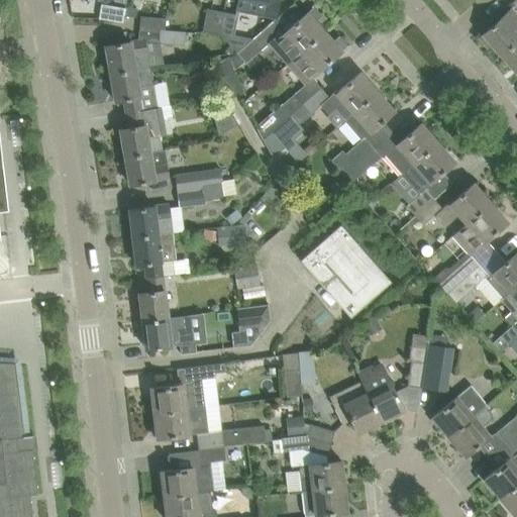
[(237,0),(236,11),(276,19),(276,18),(279,0),(237,0)]
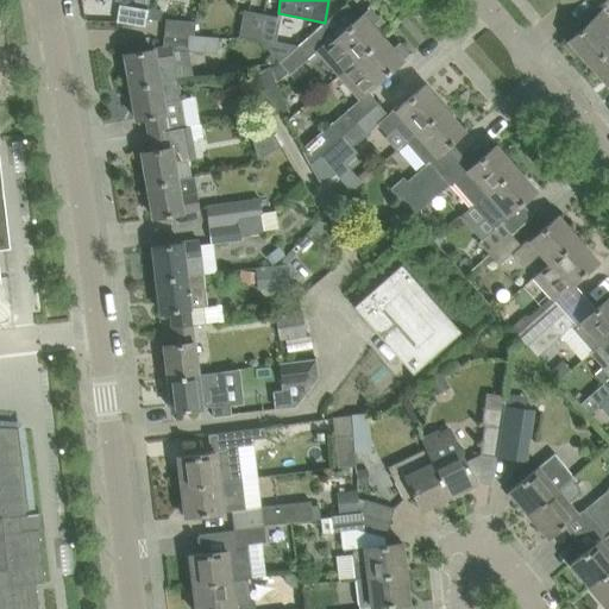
[(315,51),(338,76),(355,62),(383,37),(372,25),(380,18),(370,7),(359,17),(346,2),(325,22),(325,23),(280,61),(281,62),(289,71),(290,73),(315,51)]
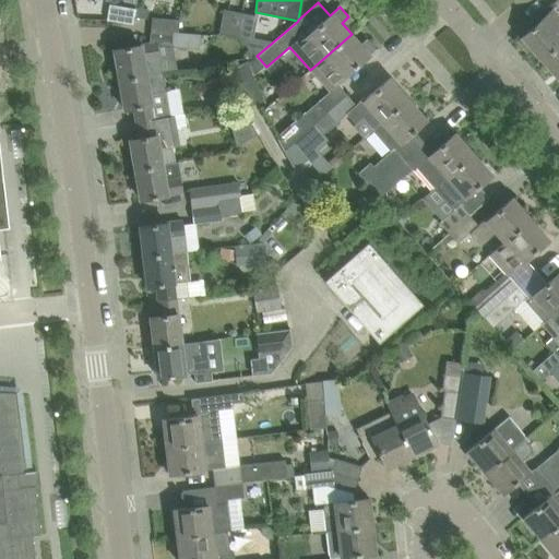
[(132,24),(133,18),(134,9),(110,3),(107,19),(132,24)]
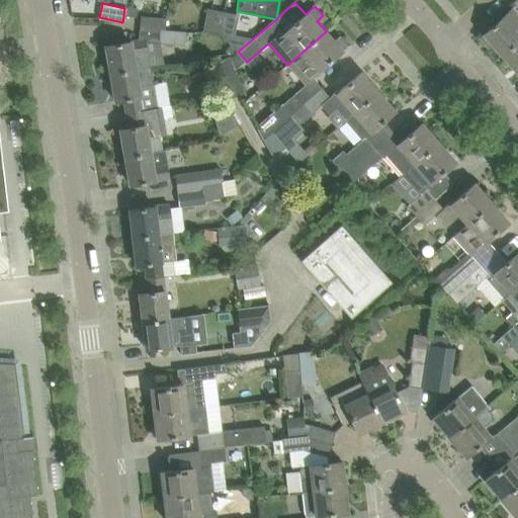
[(124,8),(123,16),(137,17),(138,8),(125,7),(125,8),(124,8)]
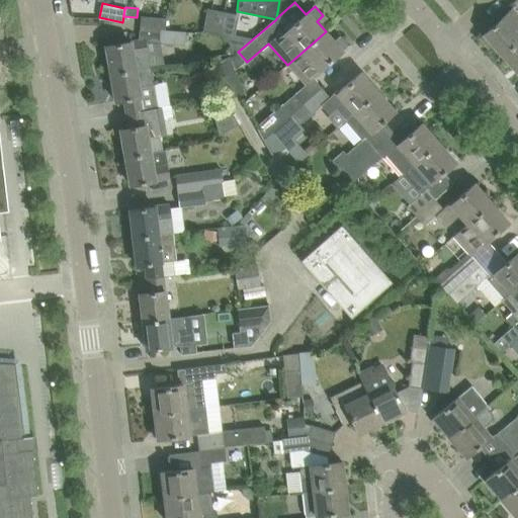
[(484,33),(502,56),(517,40),(517,12),(514,7),(484,33)]
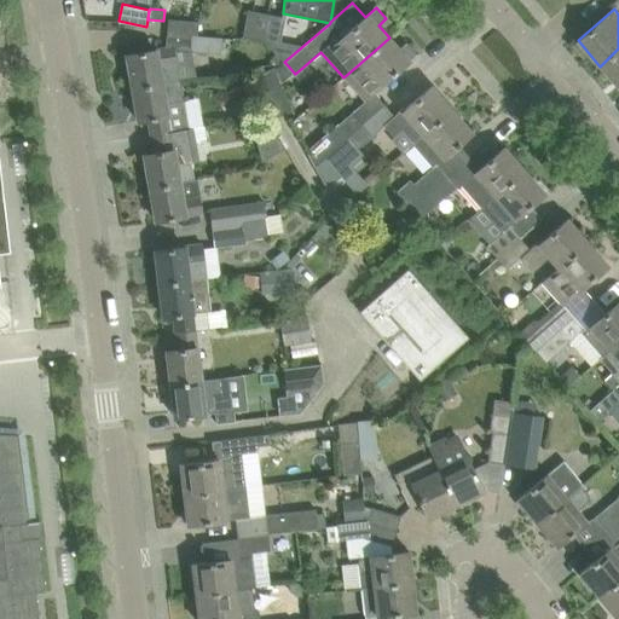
[(262,39),(262,40),(268,13),(248,10),(242,38),(262,39)]
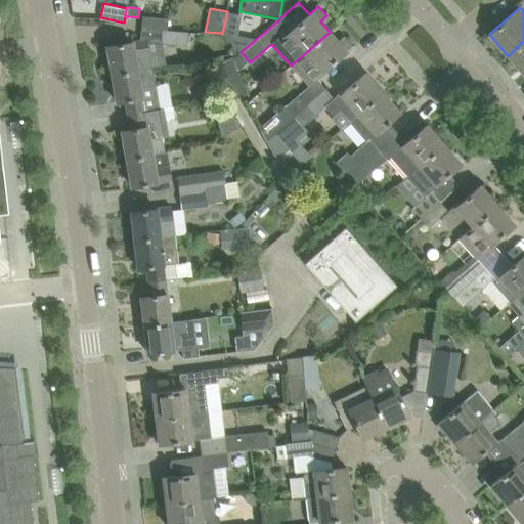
[(227,11),(222,34),(235,48),(239,25),(236,25),(238,14),(227,11)]
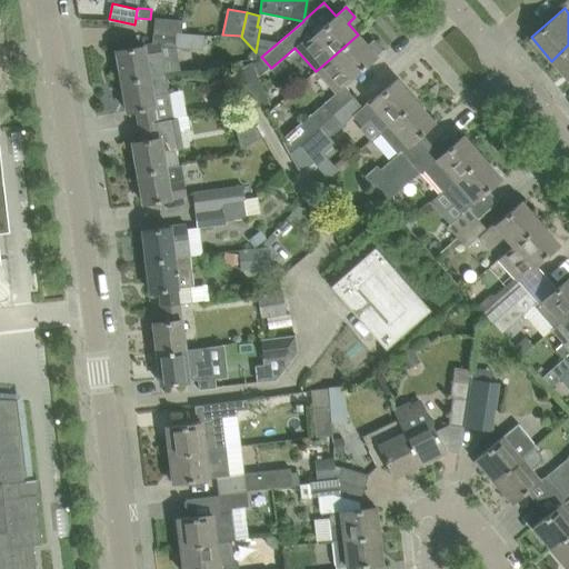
[(176,32),(176,33),(181,35),(181,32),(182,20),(156,18),(155,30),(176,32)]
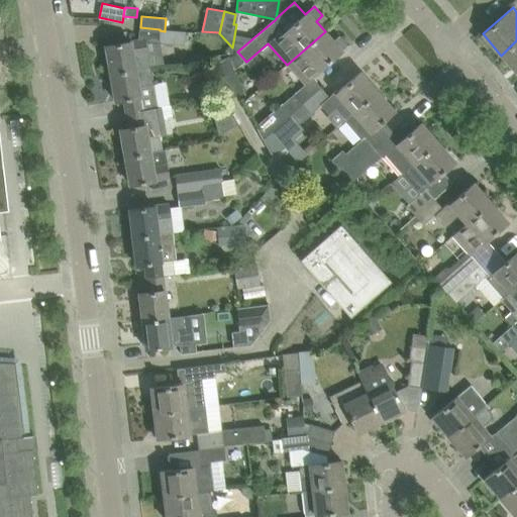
[(186,31),(165,29),(165,31),(160,30),(159,42),(184,44),(186,31)]
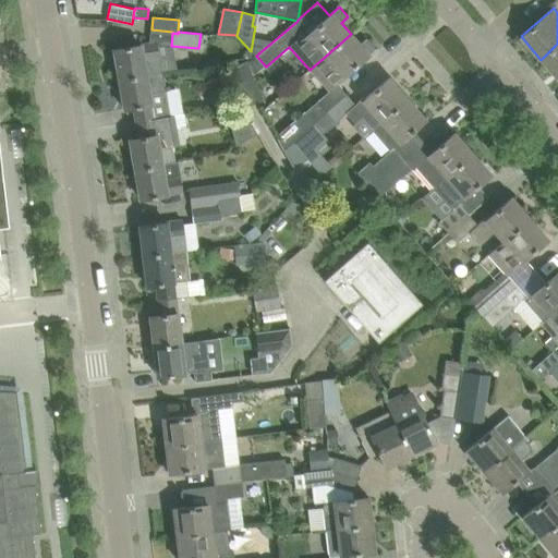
[(304,112),(314,123),(346,95),(336,84),(343,77),(359,62),(375,48),(367,39),(361,45),(351,34),(325,57),(310,70),(328,92),(304,112)]
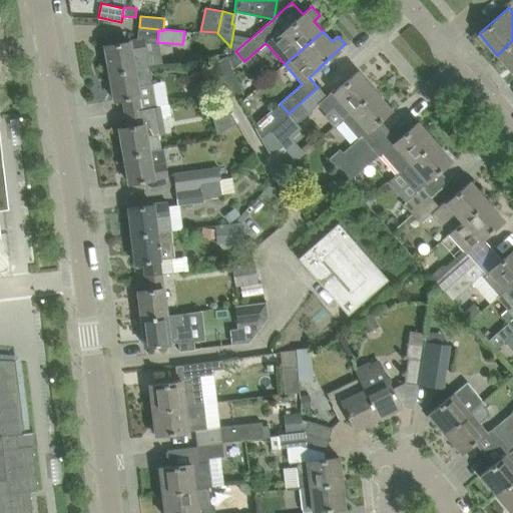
[(104,45),(109,73),(134,68),(148,66),(144,39),(129,41),(124,42),(104,45)]
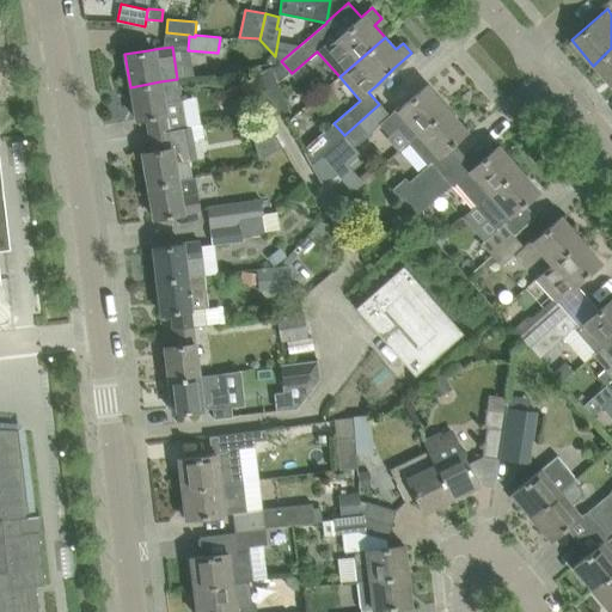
[(611,48),(593,66),(611,86),(611,48)]
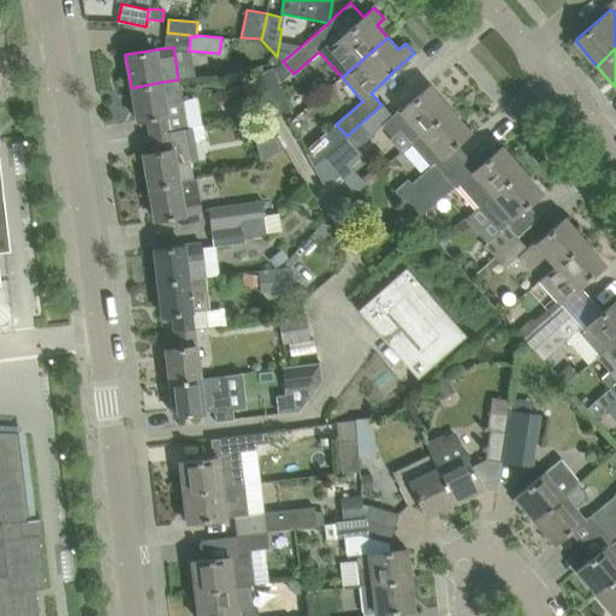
[(284,63),(272,67),(273,70),(279,83),(292,72),(284,63)]
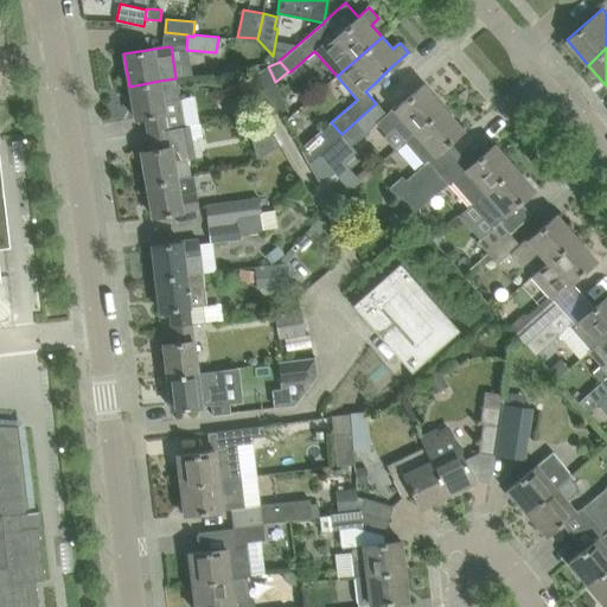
[(275,82),(269,69),(255,82),(264,117),(287,108),(275,82)]
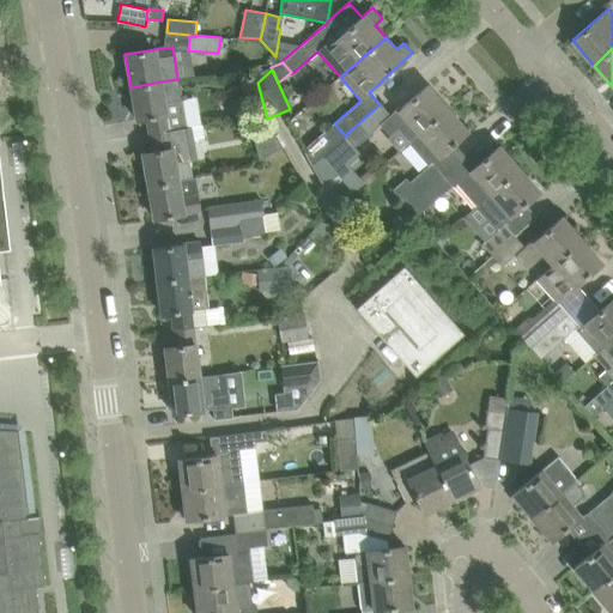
[(244,89),(243,82),(237,78),(231,79),(226,84),(228,91),(232,95),(240,93),(244,89)]
